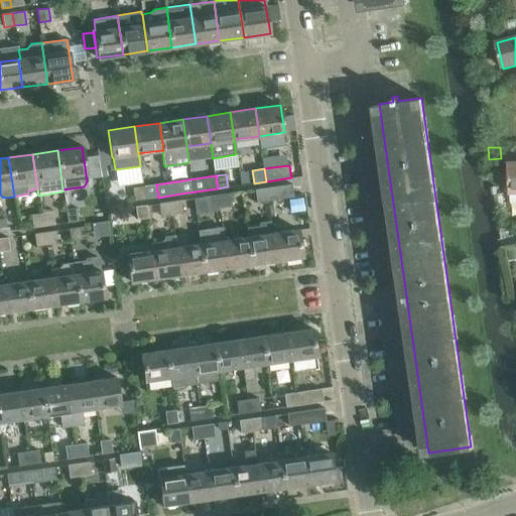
[(266,187),(268,201),(293,197),(292,184),(266,187)]
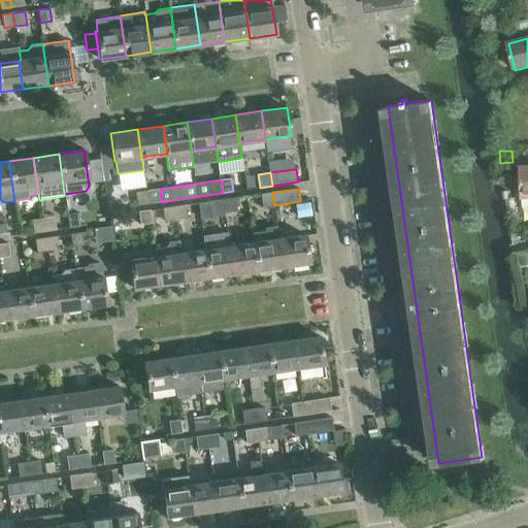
[(136,192),(138,205),(150,203),(147,190),(136,192)]
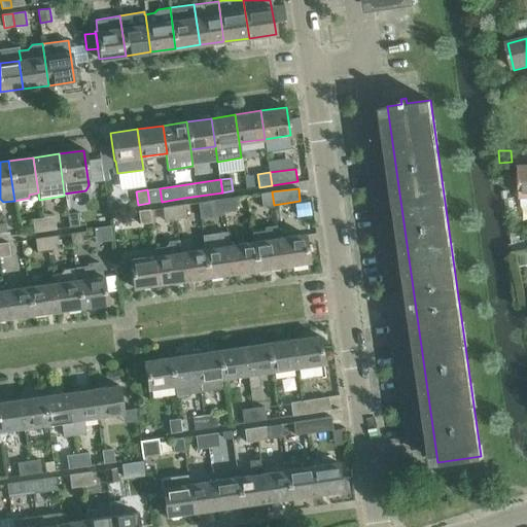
[(274,205),(272,191),(260,194),(262,207),(274,205)]
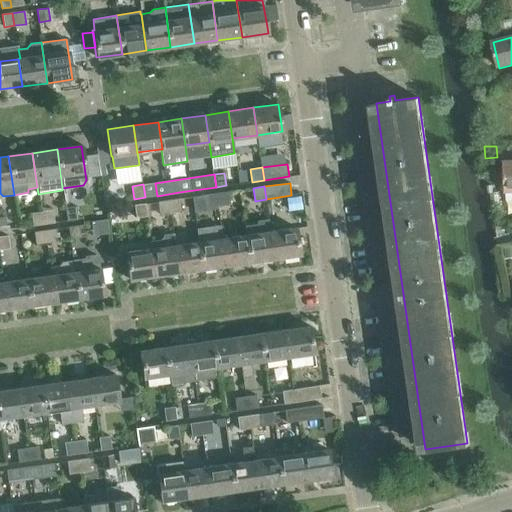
[(216,193),(218,206),(229,204),(227,192),(216,193)]
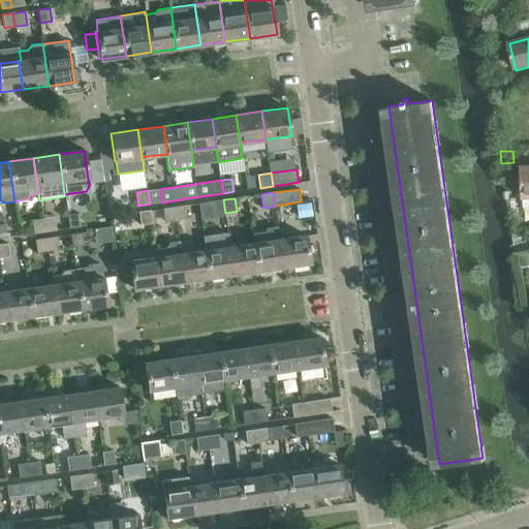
[(225,213),(223,199),(212,201),(214,214),(225,213)]
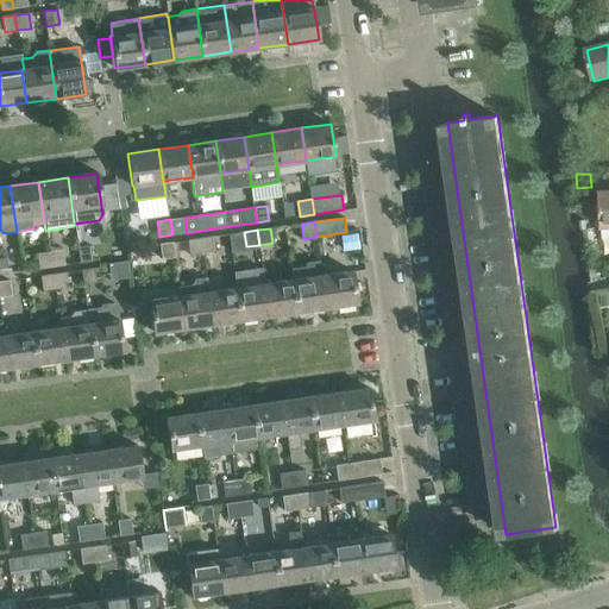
[(341,237),(344,251),(359,249),(357,234),(341,237)]
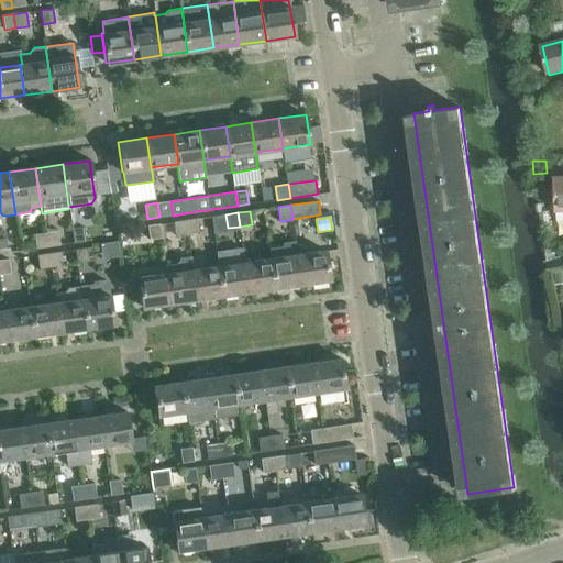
[(186,220),(188,234),(199,232),(197,218),(186,220)]
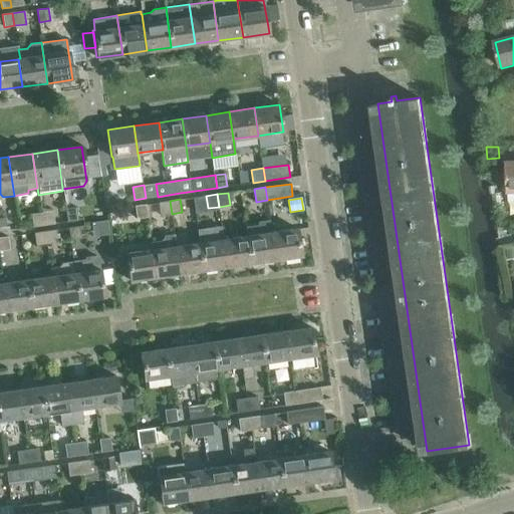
[(172,214),(170,201),(159,202),(160,215),(172,214)]
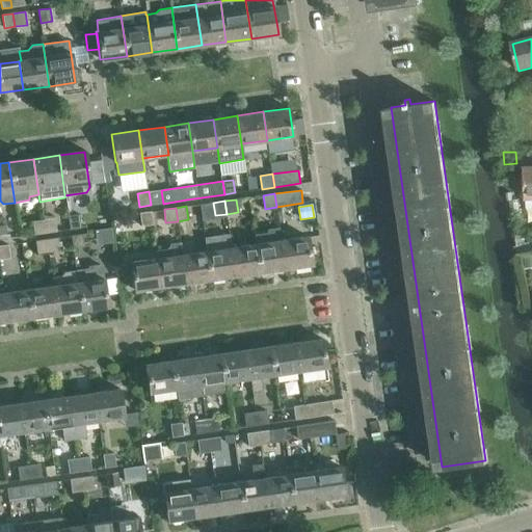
[(151,211),(139,213),(141,227),(153,224),(151,211)]
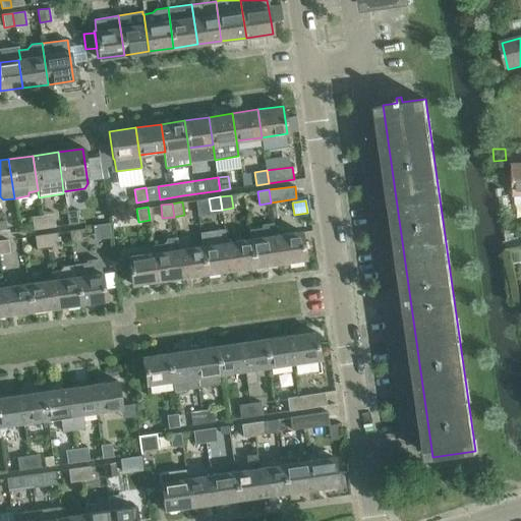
[(69,225),(80,223),(78,210),(67,212),(69,225)]
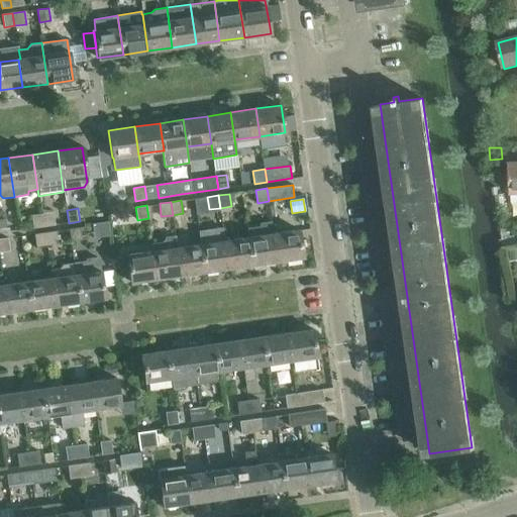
[(41,213),(43,226),(56,225),(54,212),(41,213)]
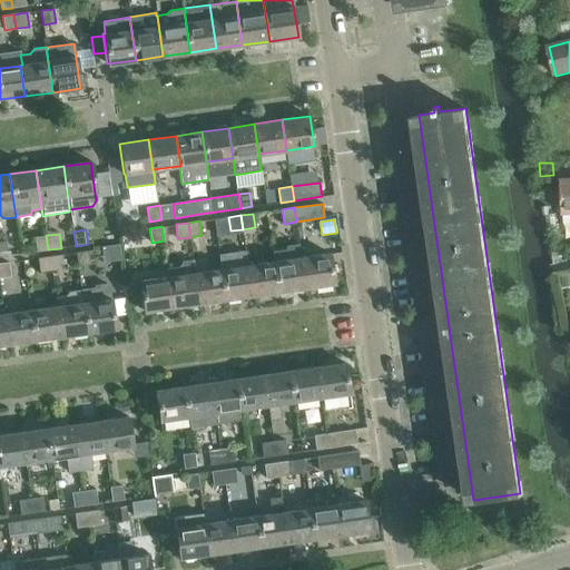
[(48,249),(46,235),(35,237),(37,252),(48,249)]
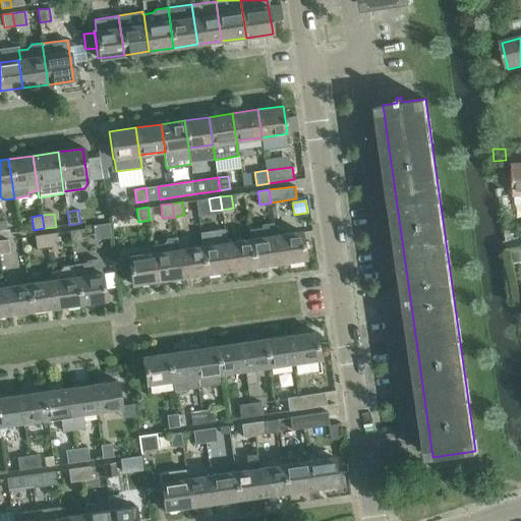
[(254,267),(279,264),(280,264),(276,235),(274,223),(262,225),(262,227),(249,229),(250,238),(254,267)]
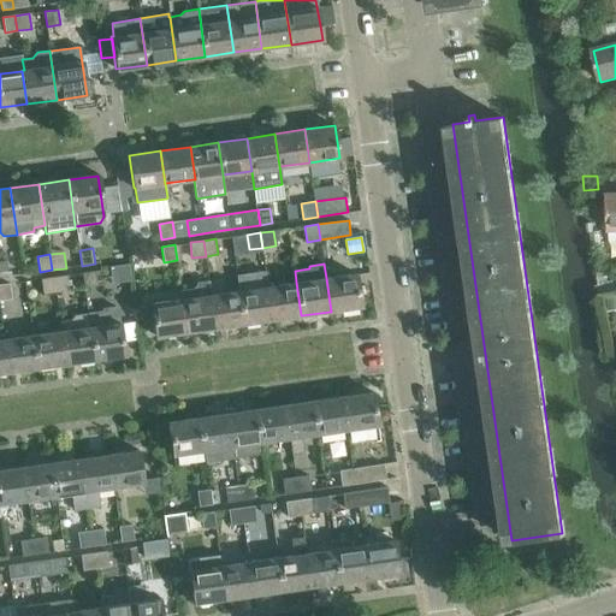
[(95,271),(83,273),(84,288),(98,286),(95,271)]
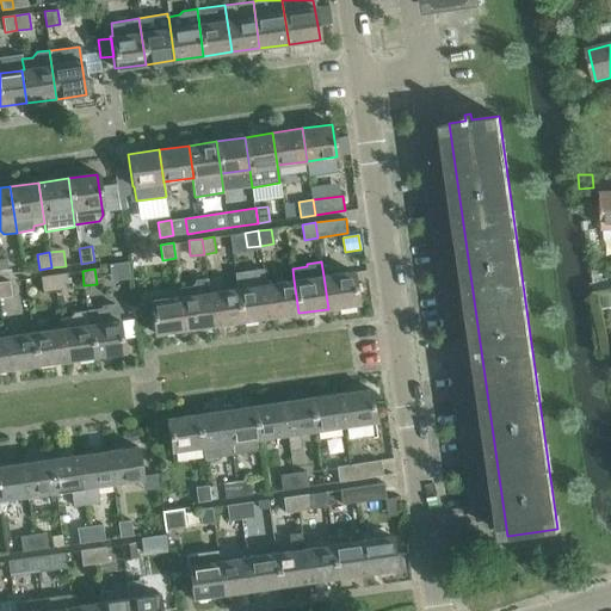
[(235,275),(238,288),(242,321),(271,318),(266,284),(264,271),(235,275)]
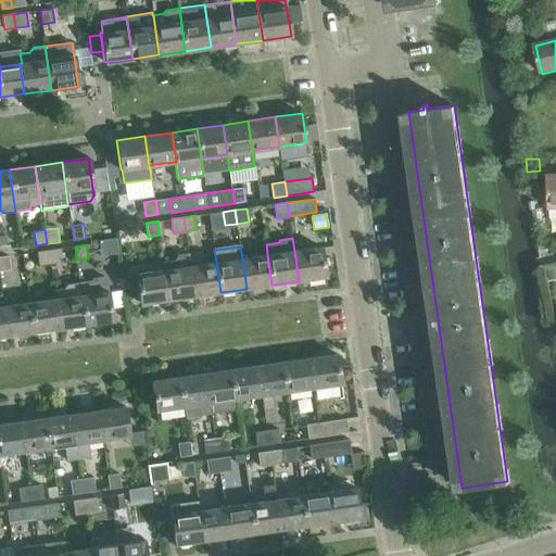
[(294,251),(299,281),(325,277),(320,247),(294,251)]
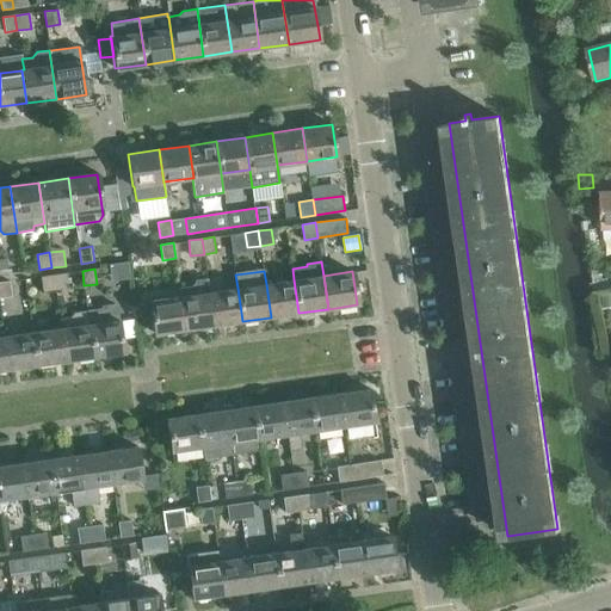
[(53,275),(55,290),(69,288),(66,272),(53,275)]
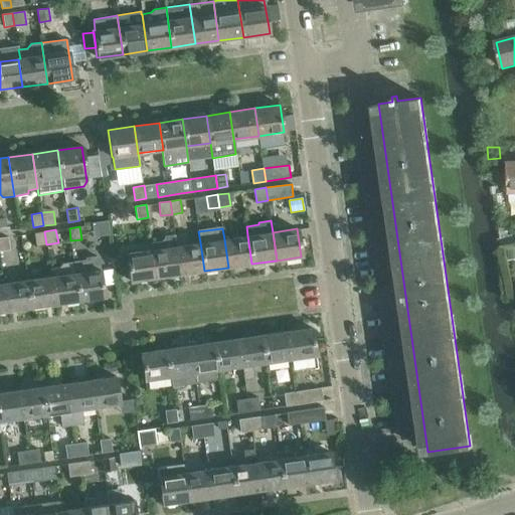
[(46,244),(44,231),(34,233),(36,245),(46,244)]
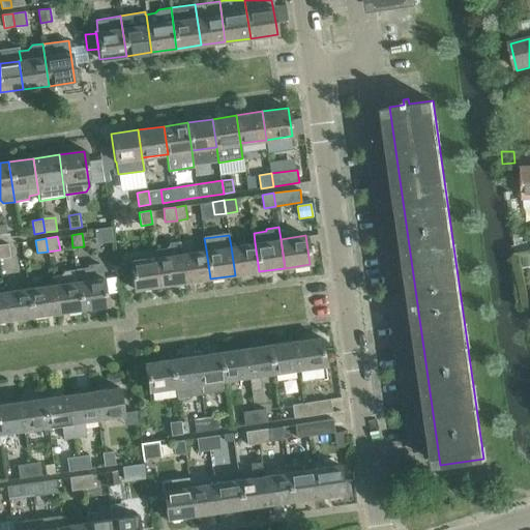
[(155,248),(156,257),(160,286),(185,283),(181,254),(182,253),(180,241),(170,242),(167,247),(155,248)]
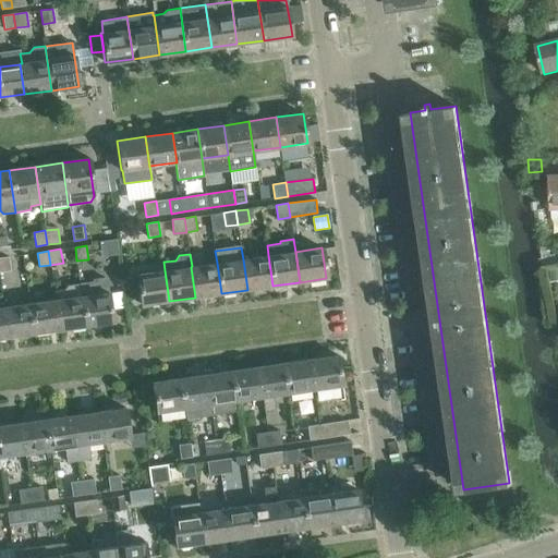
[(243,259),(247,290),(273,286),(268,255),(243,259)]
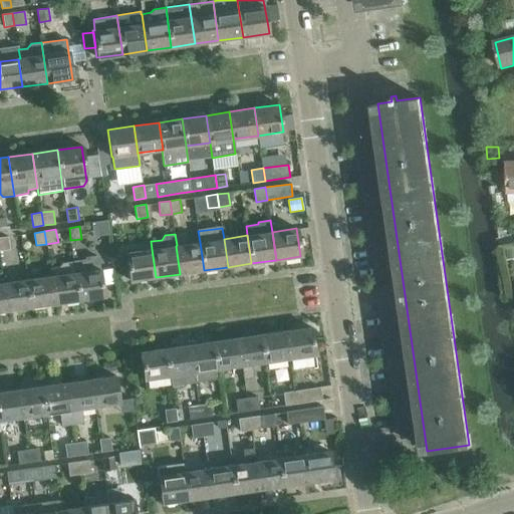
[(0,237),(0,250),(10,249),(8,236),(0,237)]
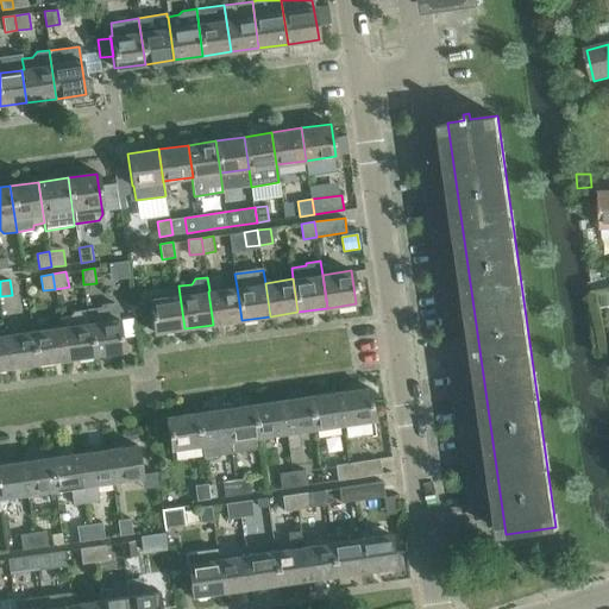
[(237,287),(209,290),(208,292),(213,325),(242,320),(237,287)]
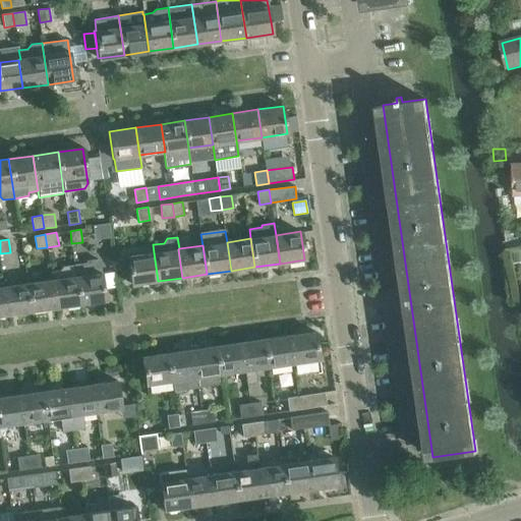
[(520,263),(520,250),(512,252),(514,264),(520,263)]
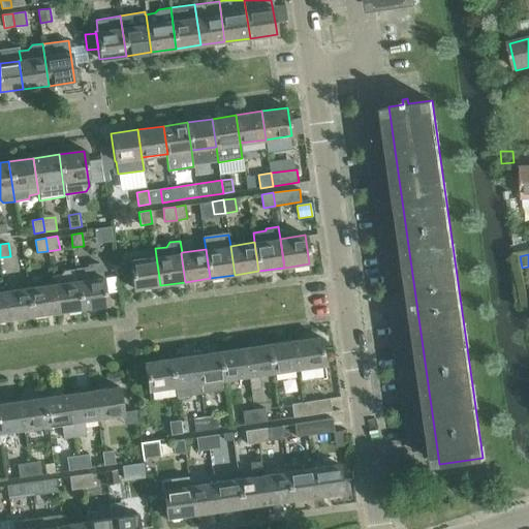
[(129,263),(120,265),(122,278),(131,277),(132,289),(160,285),(156,256),(128,260),(129,263)]
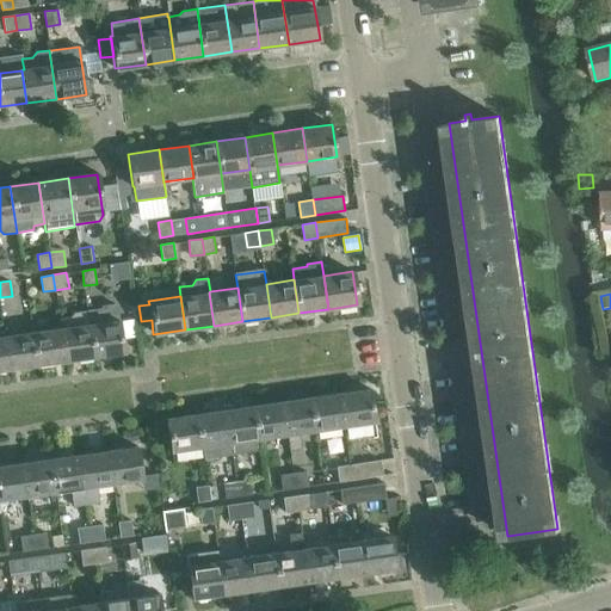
[(86,310),(93,357),(123,353),(116,306),(113,304),(106,306),(104,308),(86,310)]
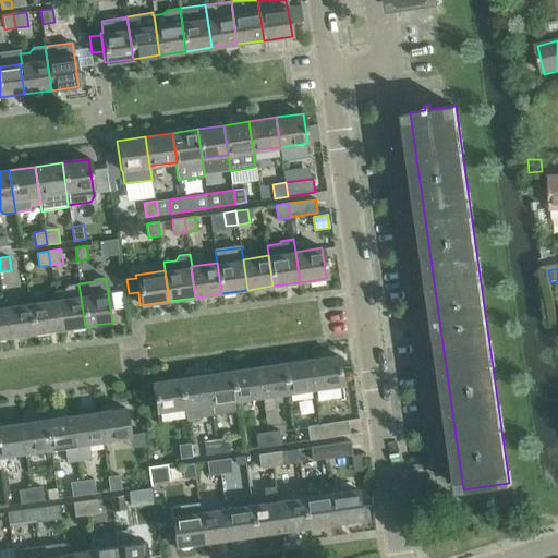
[(55,291),(56,300),(55,300),(59,330),(85,326),(79,283),(68,284),(64,289),(55,291)]
